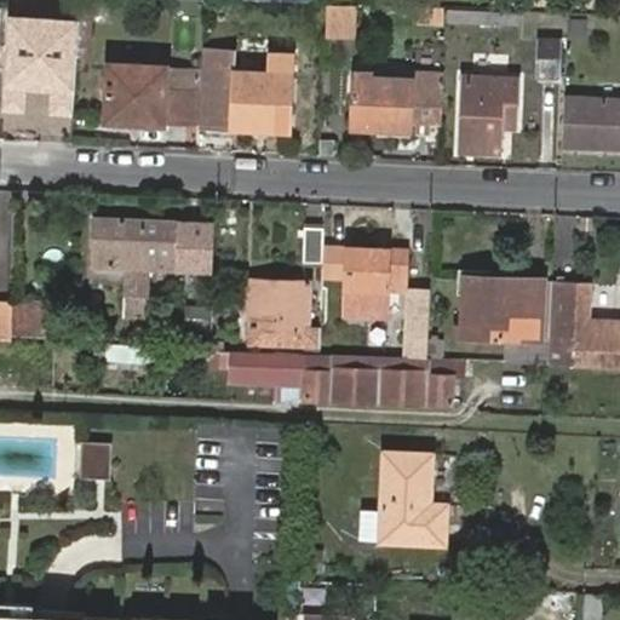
[(351,38),(352,6),(321,5),(321,38),(351,38)]
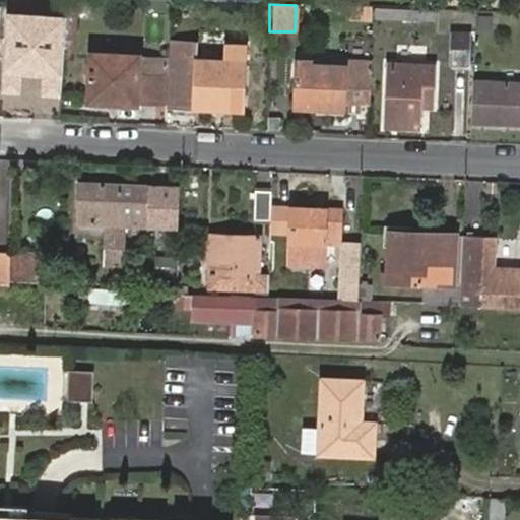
[(369,22),(370,7),(349,7),(348,22),(369,22)]
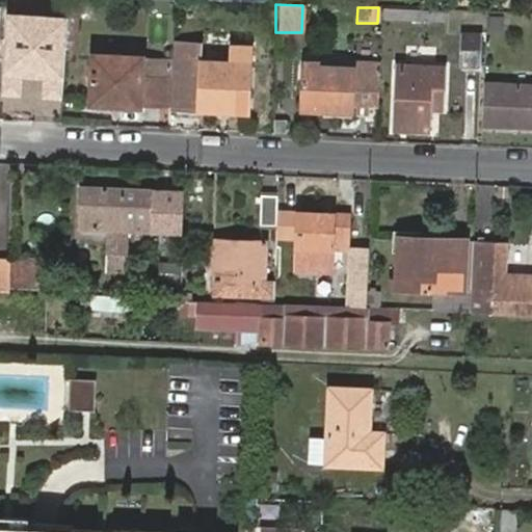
[(433,14),(383,10),(382,21),(432,24),(433,14)]
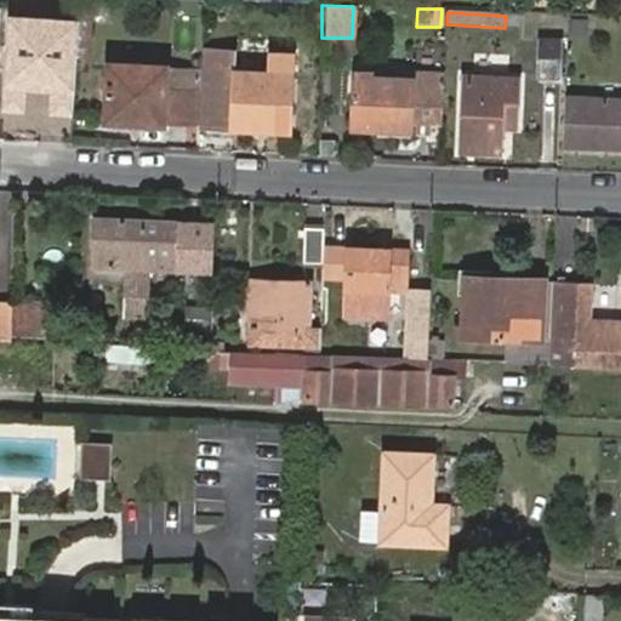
[(79,18),(6,15),(1,112),(73,115),(79,18)]
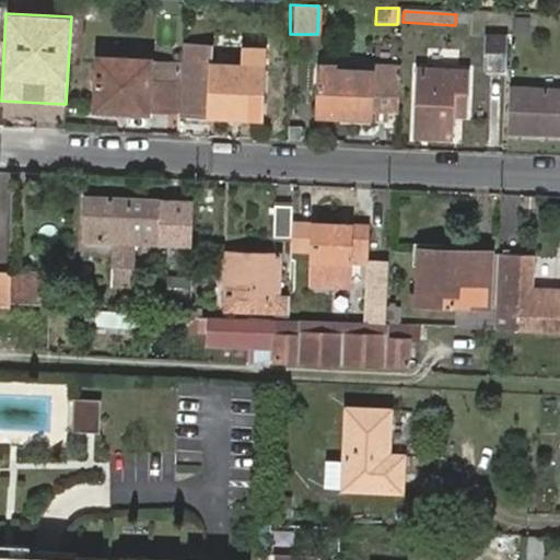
[(467,14),(456,14),(455,25),(466,25),(467,14)]
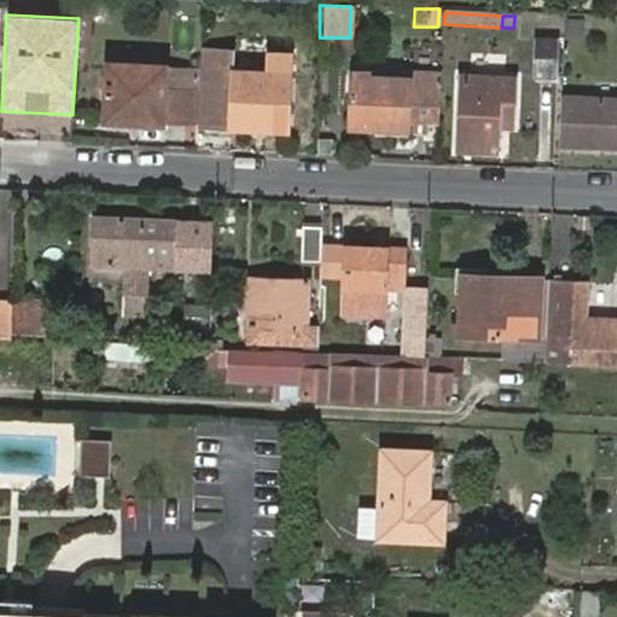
[(556,76),(557,41),(535,40),(534,76),(556,76)]
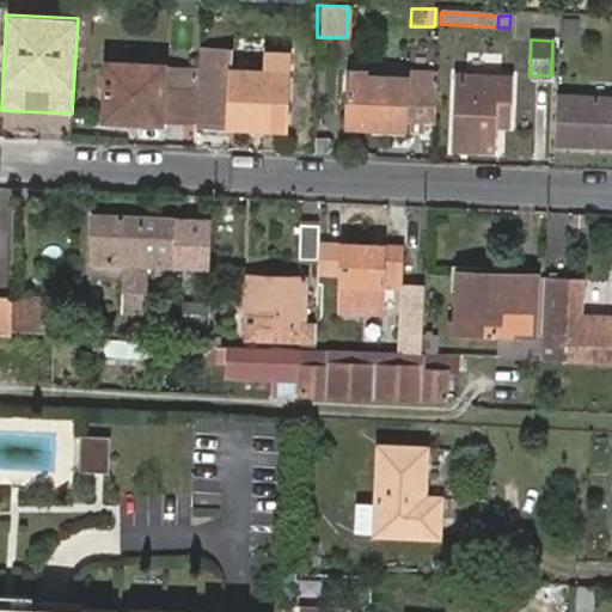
[(263,59),(289,61),(291,44),(265,42),(263,59)]
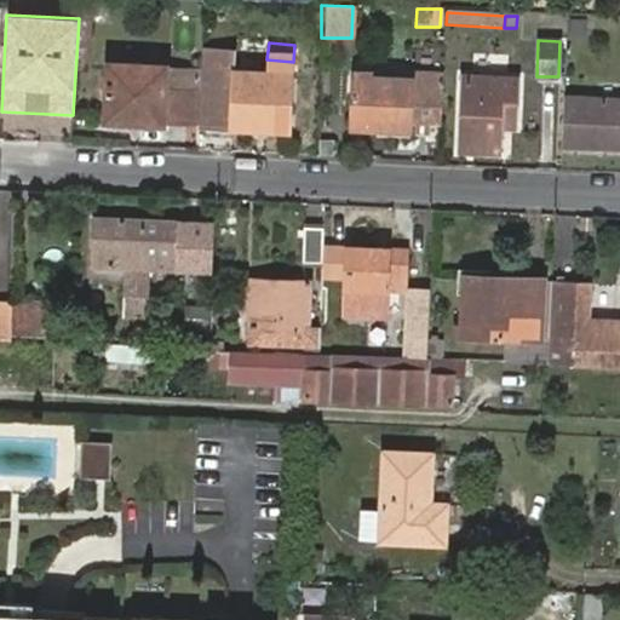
[(194,125),(194,126),(288,130),(290,110),(290,73),(234,70),(234,64),(197,63),(197,69),(196,92),(194,125)]
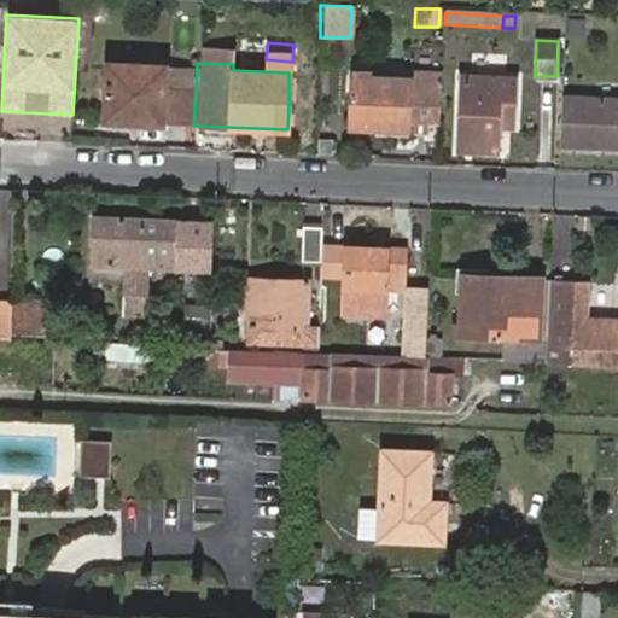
[(170,66),(108,64),(104,121),(193,124),(196,92),(169,91),(170,66)]
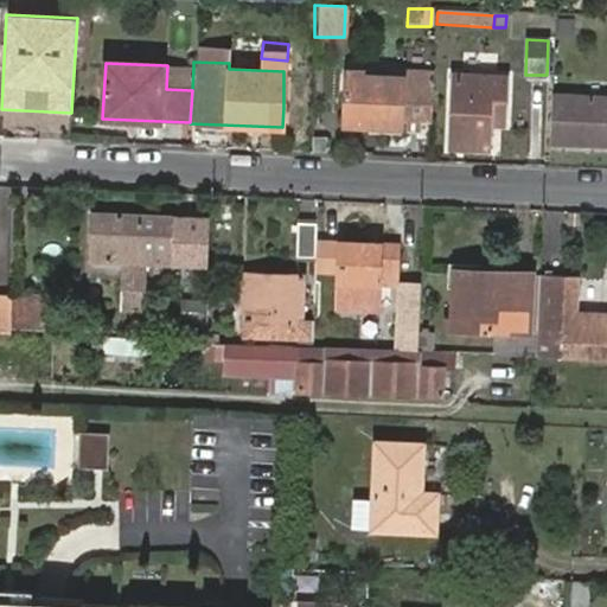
[(193,68),(167,65),(166,89),(192,90),(193,68)]
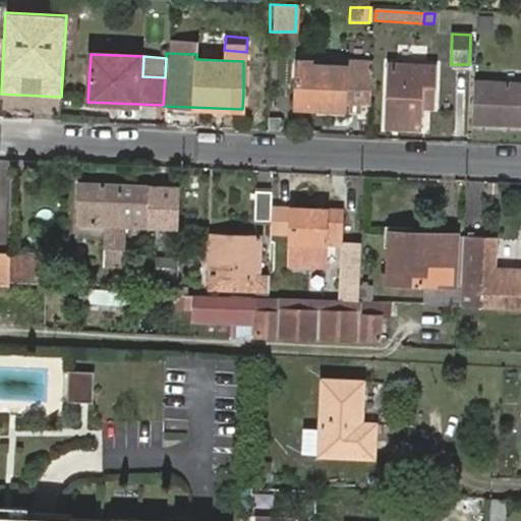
[(417,127),(419,106),(420,84),(435,85),(435,65),(389,63),(387,126),(417,127)]
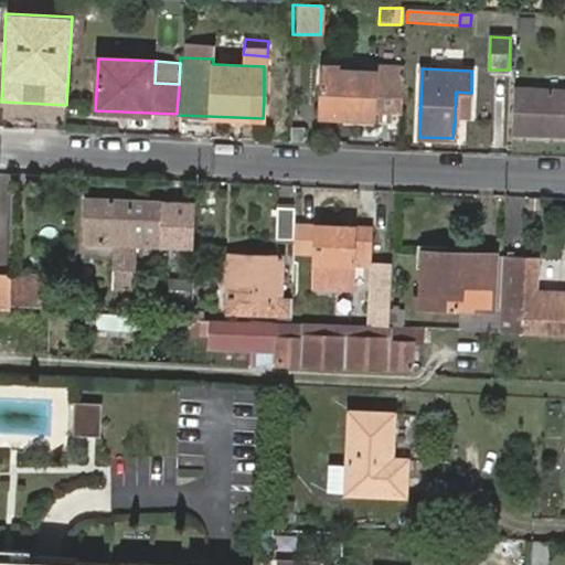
[(337,76),(320,76),(319,115),(372,117),(372,112),(402,113),(403,80),(374,77),(359,77),(359,72),(338,71),(337,76)]
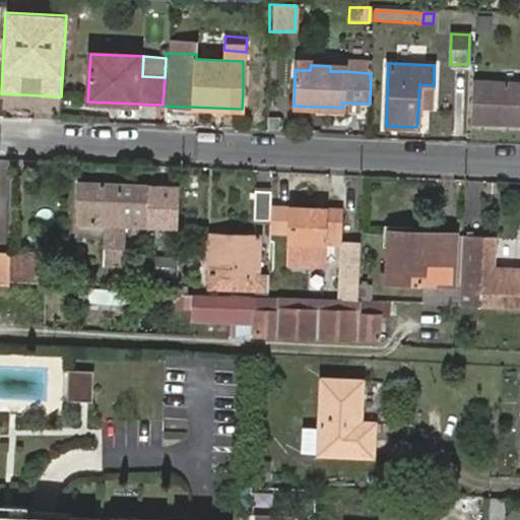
[(519,84),(473,81),(471,121),(519,124),(519,84)]
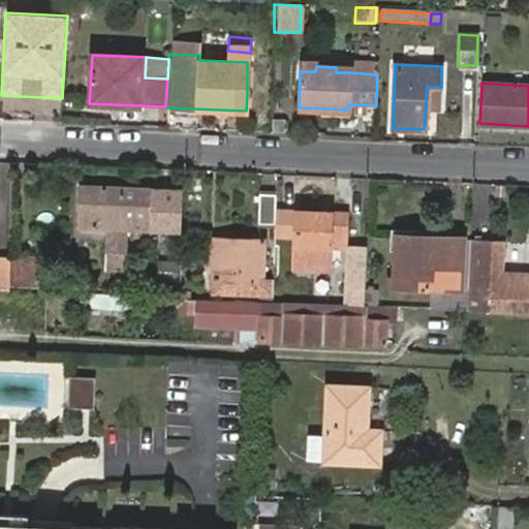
[(427,86),(426,107),(440,109),(441,87),(427,86)]
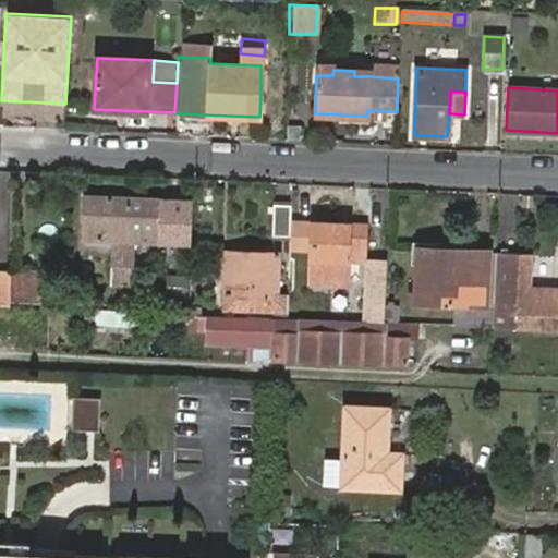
[(192,202),(84,196),(81,251),(113,253),(111,279),(109,279),(108,306),(121,307),(122,281),(130,282),(132,240),(190,242),(192,202)]
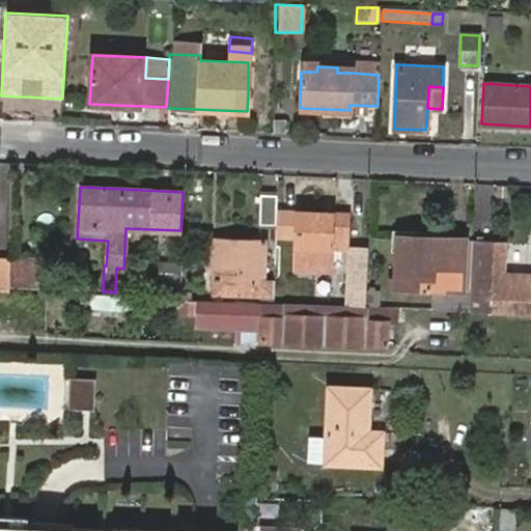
[(276,227),(277,197),(260,196),(258,227),(276,227)]
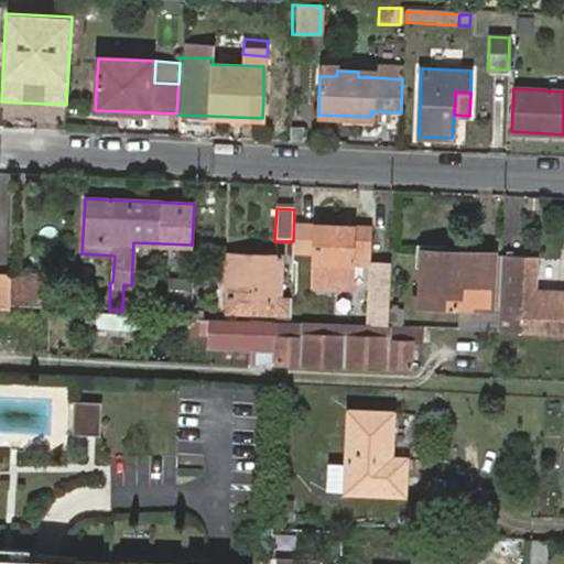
[(343,234),(343,226),(316,225),(313,275),(334,275),(335,260),(367,262),(368,235),(343,234)]
